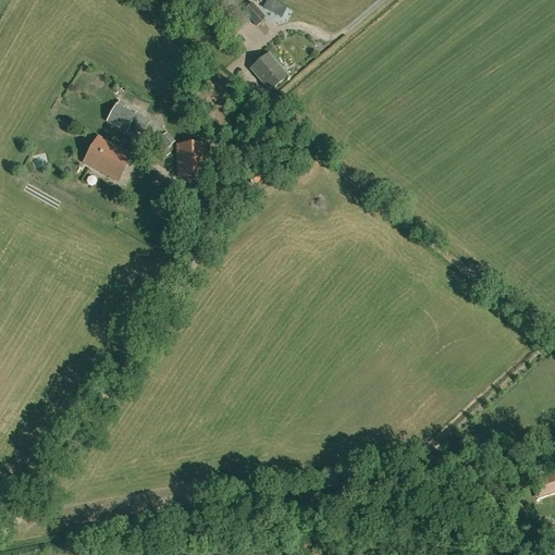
[(284,5),(273,0),(263,0),(261,5),(280,15),(284,5)]
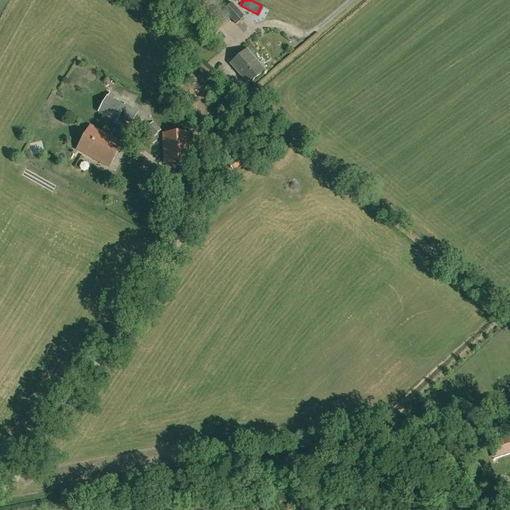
[(235,22),(242,14),(229,1),(221,8),(235,22)]
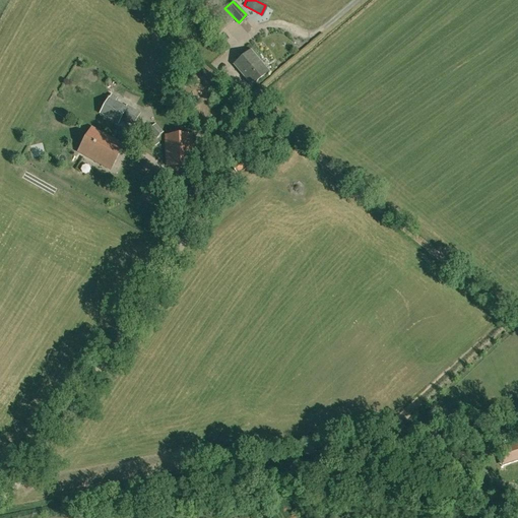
[(249,82),(265,69),(249,49),(233,62),(249,82)]
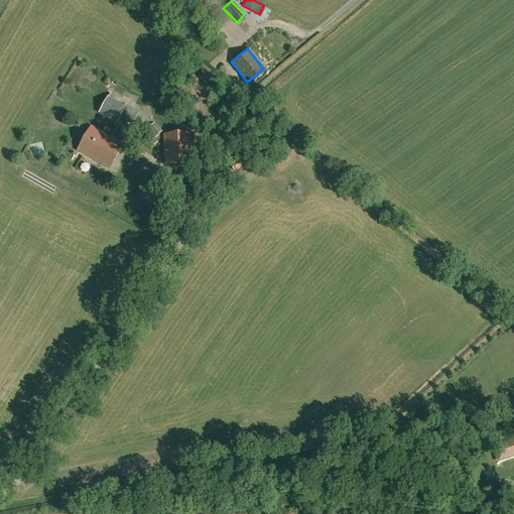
[(123,103),(122,105),(111,100),(113,96),(107,93),(105,97),(98,111),(116,120),(118,115),(131,121),(136,110),(123,103)]
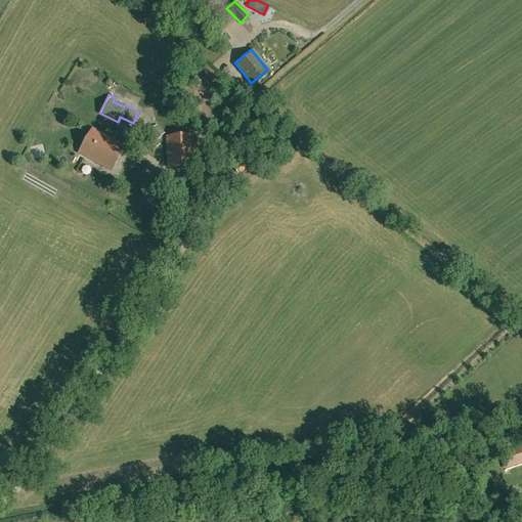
[(158,137),(164,131),(156,123),(149,128),(158,137)]
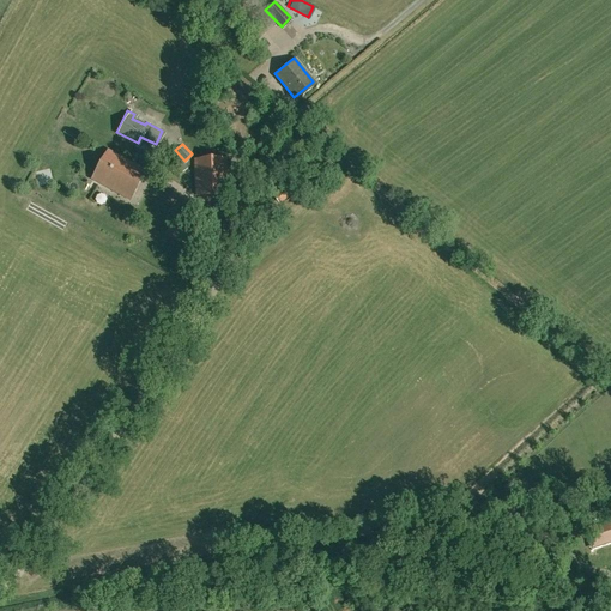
[(128,198),(144,169),(106,149),(90,177),(128,198)]
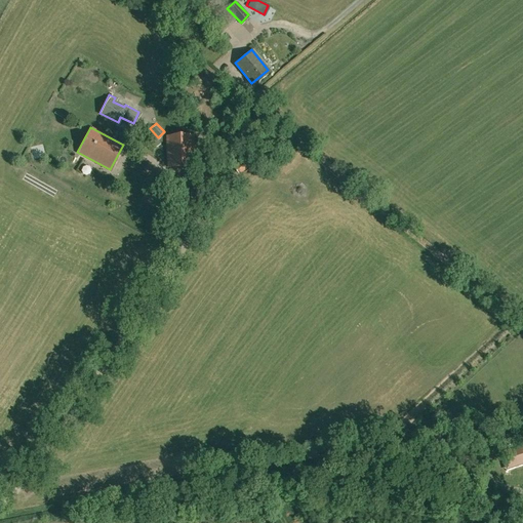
[(167,164),(193,163),(192,132),(165,133),(167,164)]
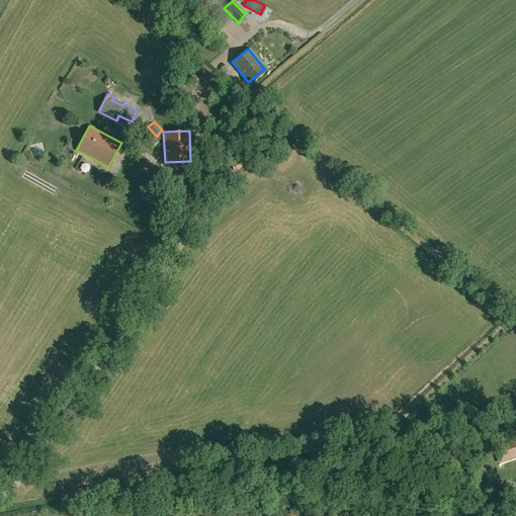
[(234,170),(244,164),(239,156),(230,163),(234,170)]
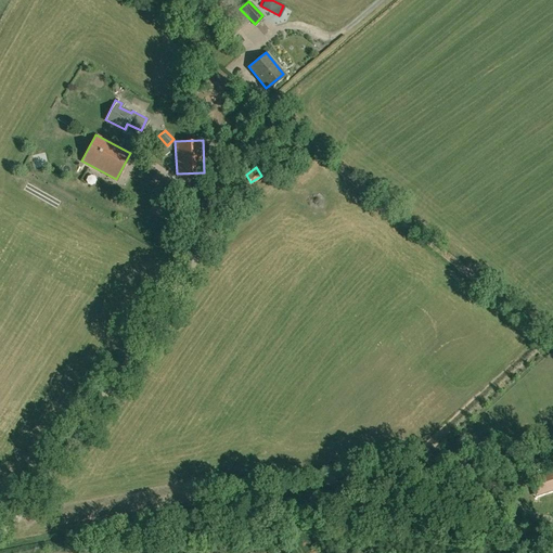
[(534,492),(552,486),(552,468),(528,477),(534,492)]
